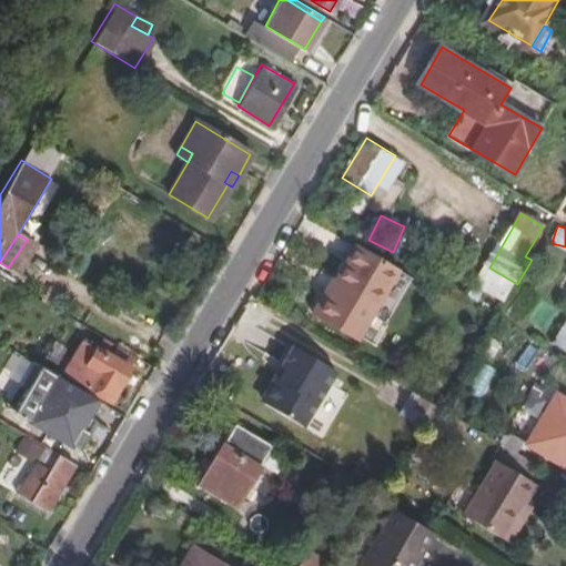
[(372,310),(396,265),(356,240),(336,275),(340,278),(320,312),(357,334),(372,310)]
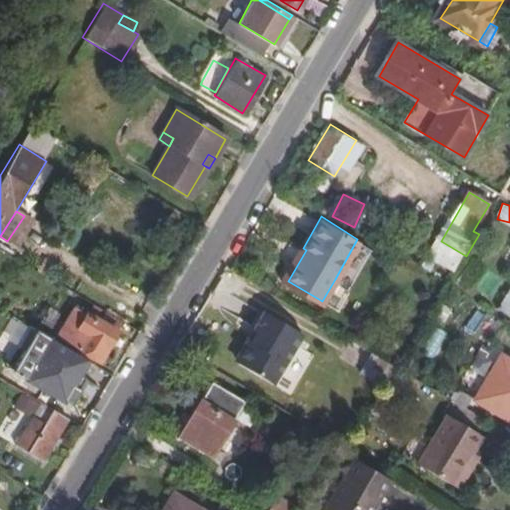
[(357,239),(335,279),(348,286),(370,246),(357,239)]
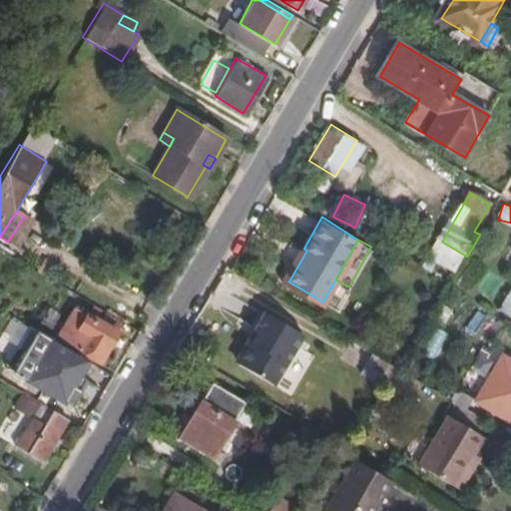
[(307,250),(304,248),(301,247),(283,279),(289,282),(307,250)]
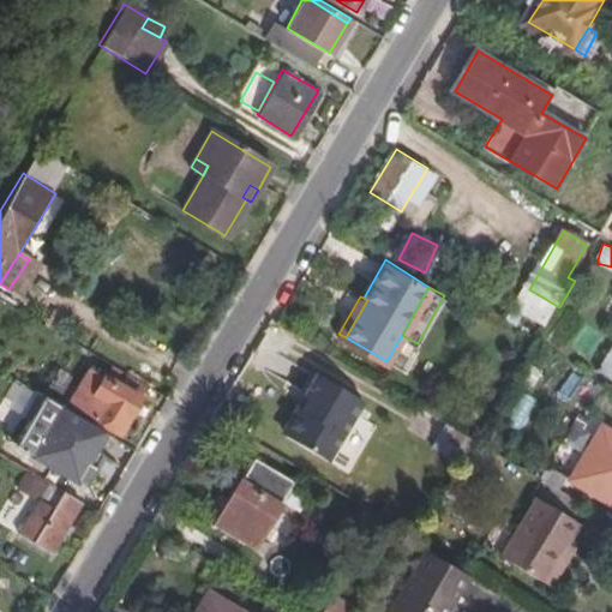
[(611,343),(597,369),(611,378),(611,343)]
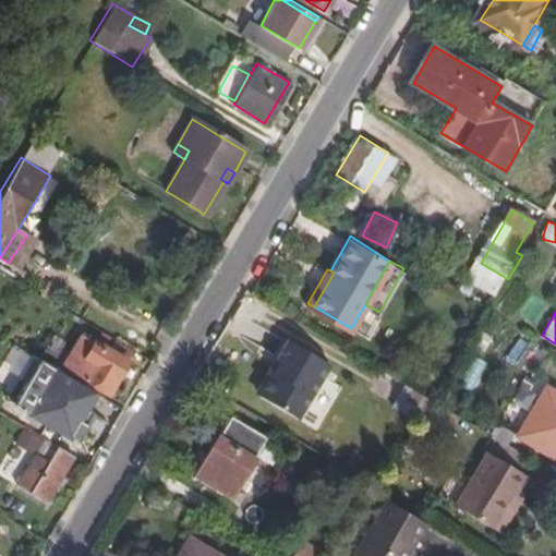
[(60,366),(107,395),(127,363),(80,336),(60,366)]
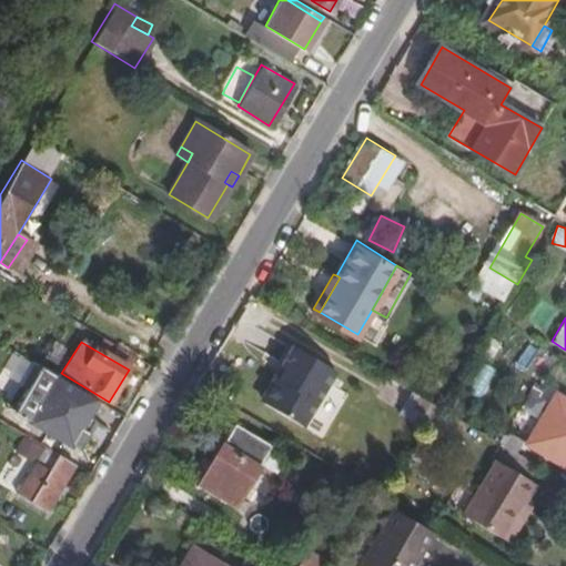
[(260,400),(306,427),(340,371),(293,343),(260,400)]
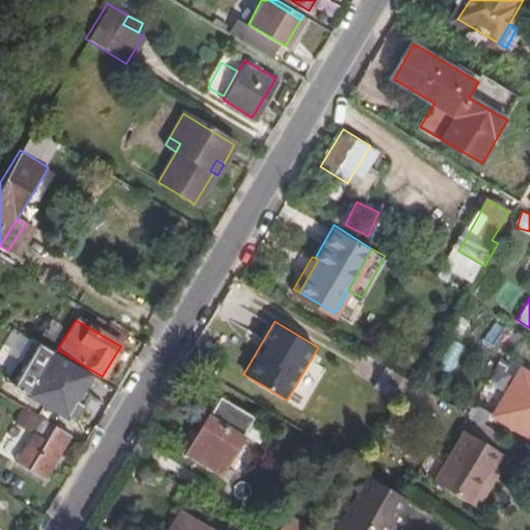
[(0,351),(0,368),(12,375),(33,340),(14,328),(0,351)]
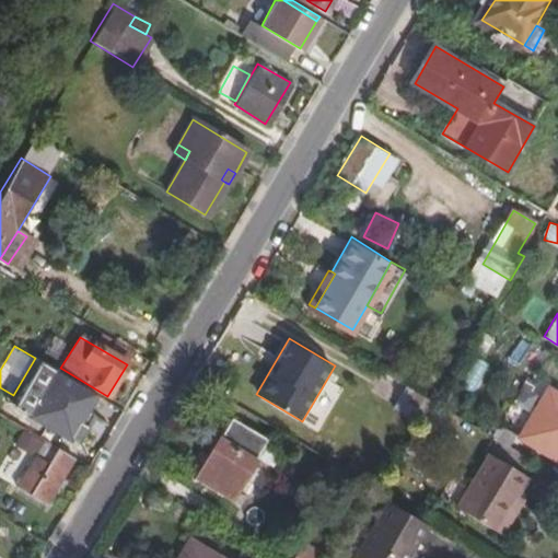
[(95,396),(36,361),(23,383),(28,386),(15,409),(77,445),(93,417),(92,416),(86,411),(95,396)]
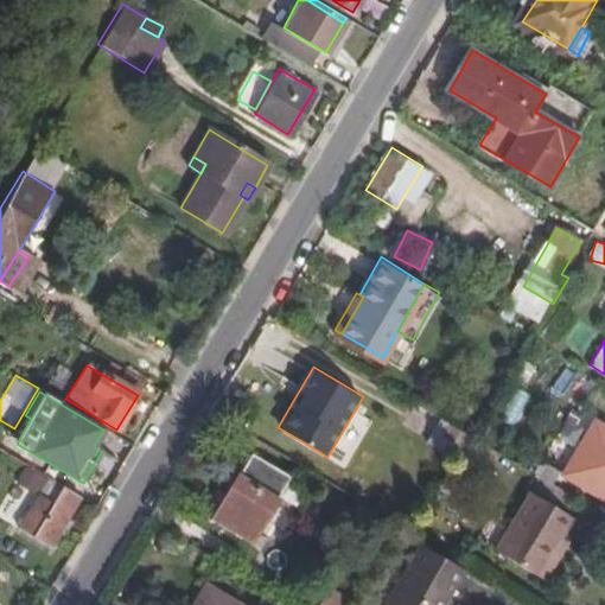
[(431,443),(459,459),(473,435),(446,418),(431,443)]
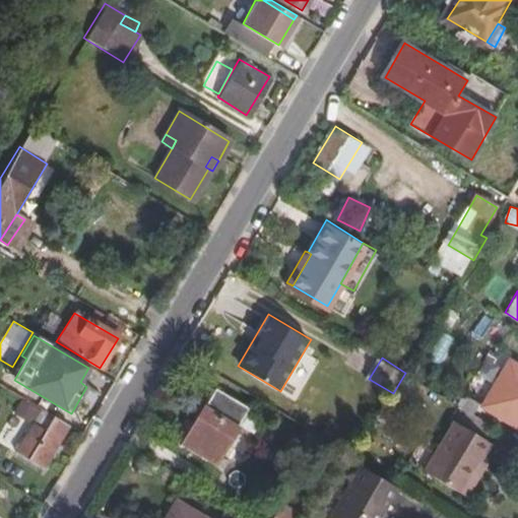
[(486,406),(517,426),(517,365),(513,362),(486,406)]
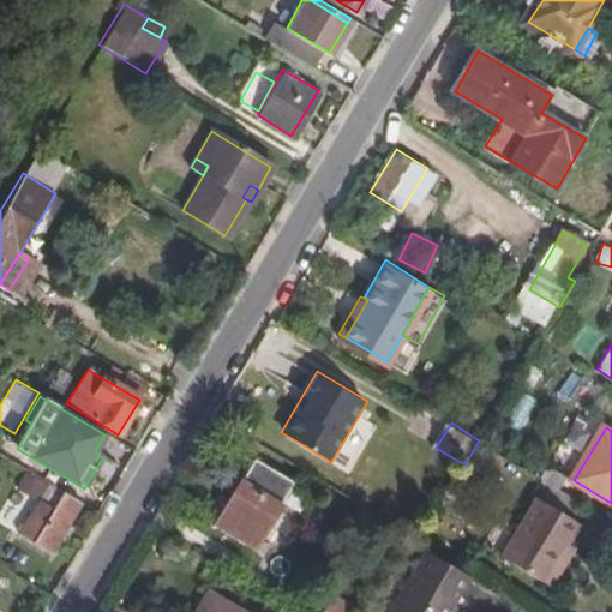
[(112,438),(105,435),(95,451),(101,456),(112,438)]
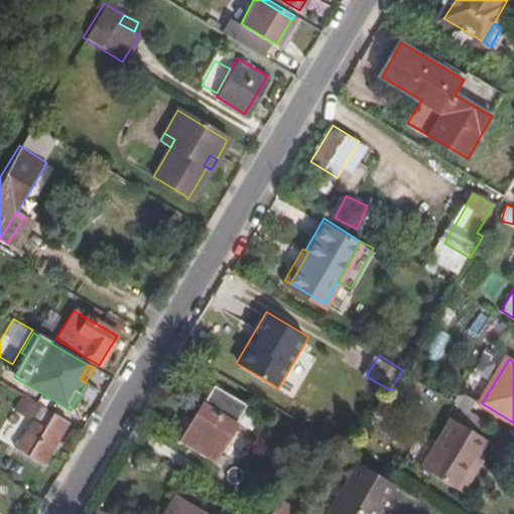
[(90,387),(86,384),(71,410),(74,412),(90,387)]
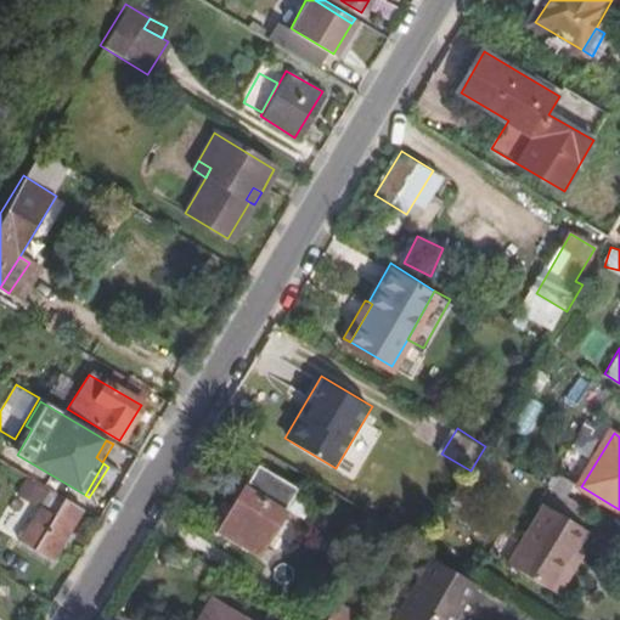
[(285,509),(246,485),(219,527),(254,547),(265,529),(270,533),(285,509)]
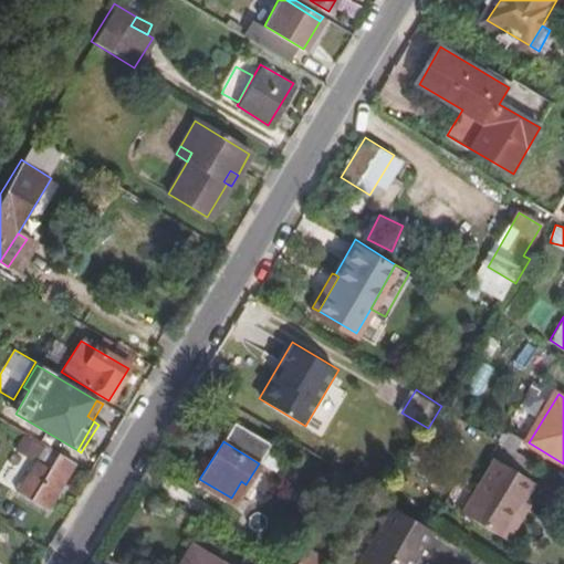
[(42,511),(72,465),(45,448),(39,459),(35,458),(14,492),(42,511)]
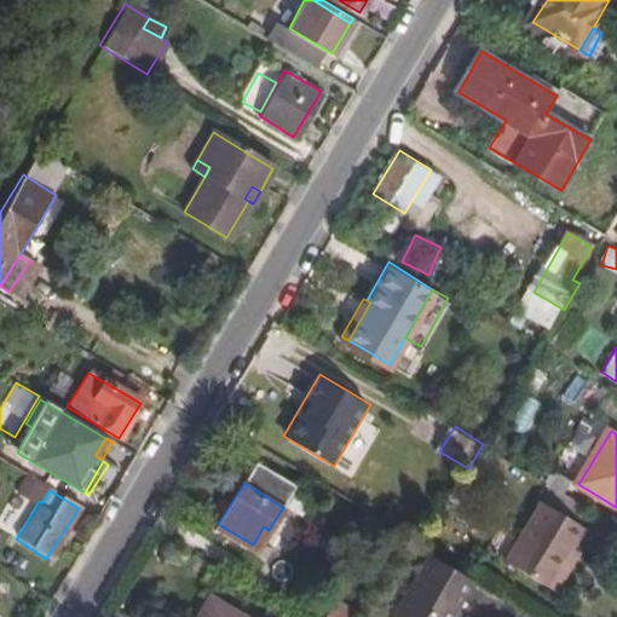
[(574,549),(587,529),(545,501),(507,559),(549,587),(574,549)]
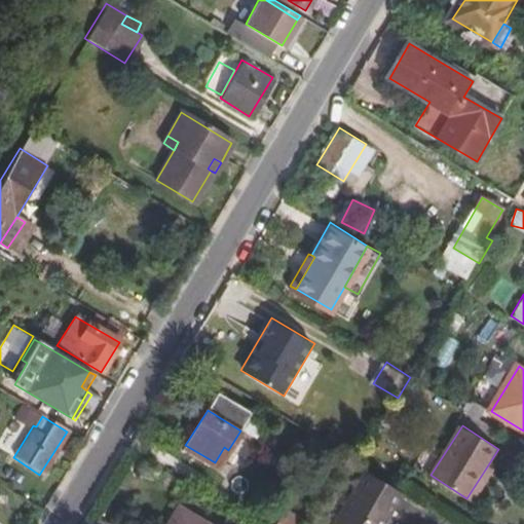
[(494,471),(487,466),(466,498),(473,502),(494,471)]
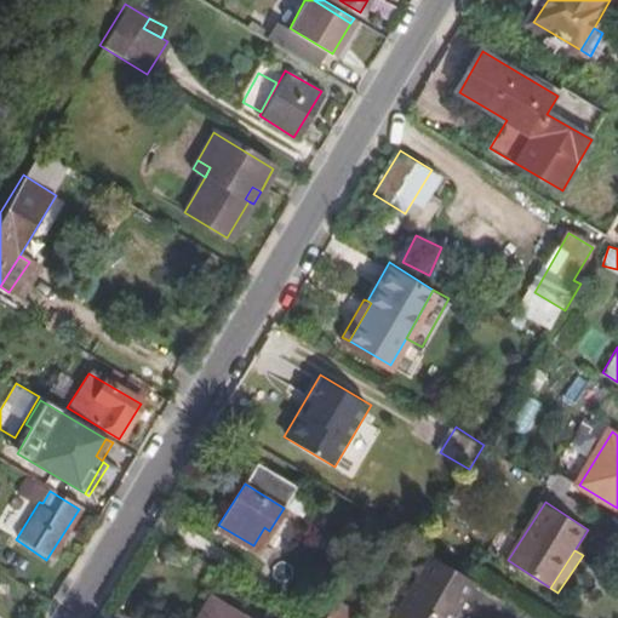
[(399,617),(450,617),(474,579),(435,556),(399,617)]
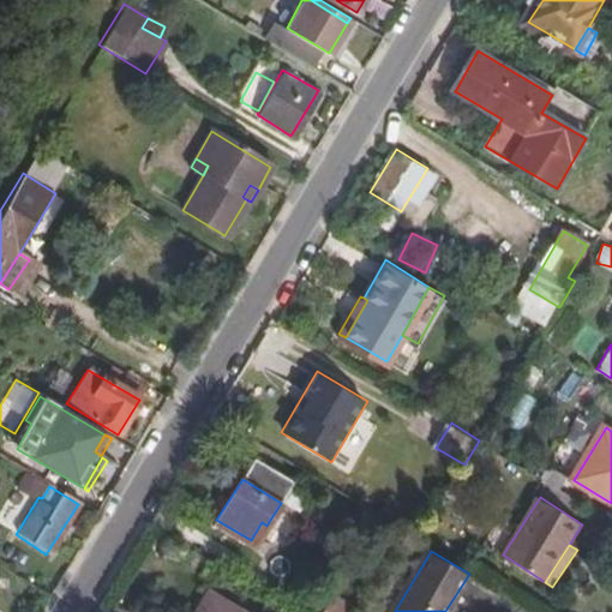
[(210,586),(193,611),(245,611),(249,609),(210,586)]
